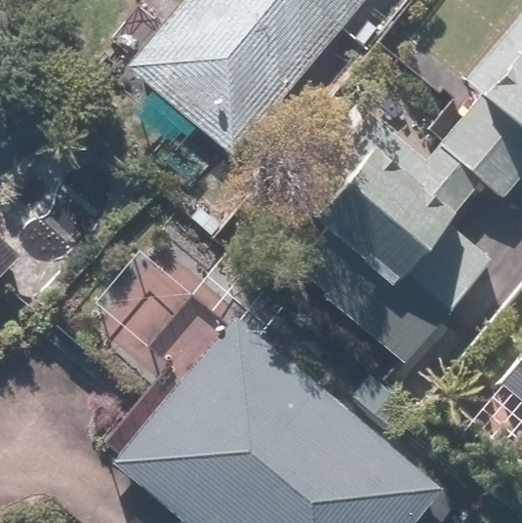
[(235,156),(365,0),(183,0),(127,67),(235,156)]
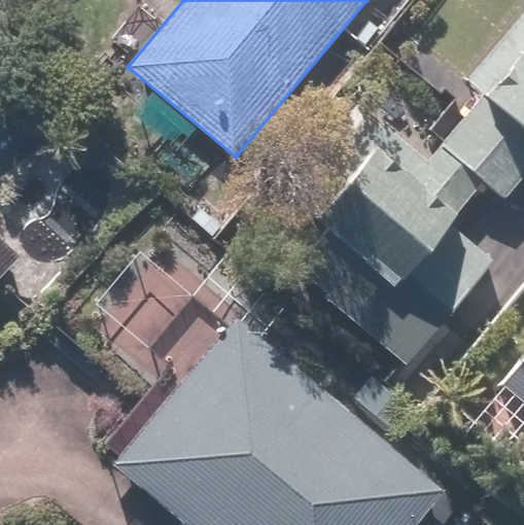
[(523,10),(465,79),(482,94),(426,160),(370,111),(337,149),(360,169),(315,222),(325,231),(291,272),(406,366),(495,261),(449,222),(484,181),(505,199),(523,178),(523,10)]
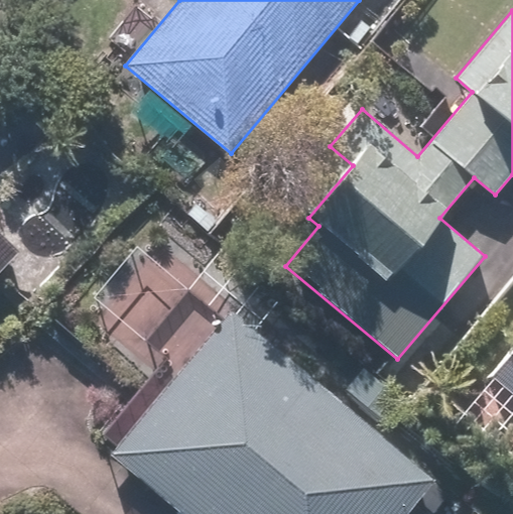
[(0,231),(0,277),(23,254),(0,231)]
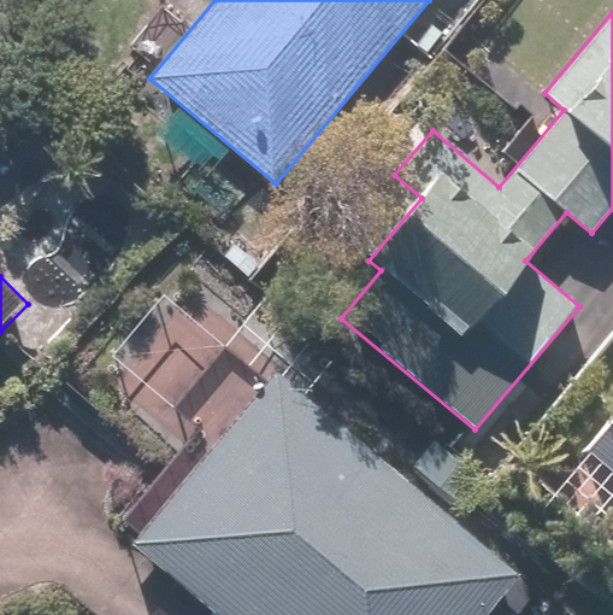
[(127,550),(206,614),(483,614),(519,573),(272,372),(127,550)]
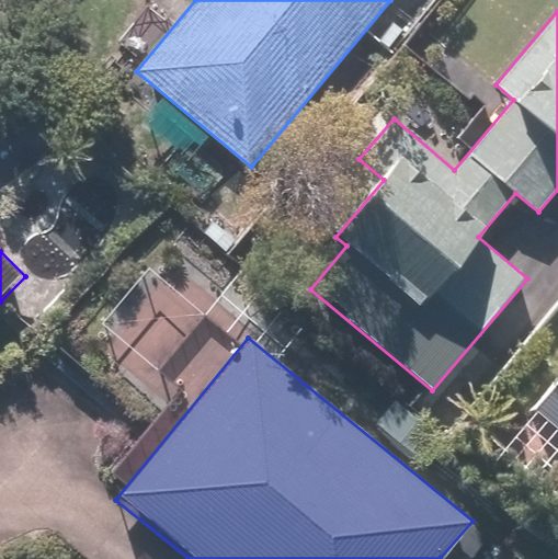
[(557,378),(532,409),(557,430),(557,378)]
